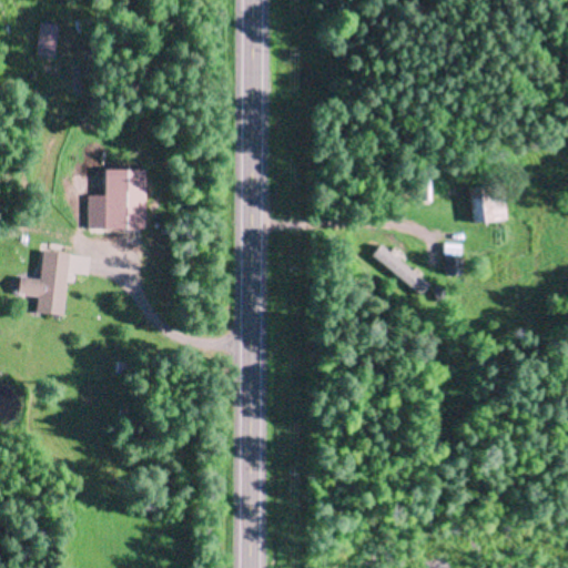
[(144,169),(144,229),(87,227),(88,194),(103,194),(104,168),(144,169)]
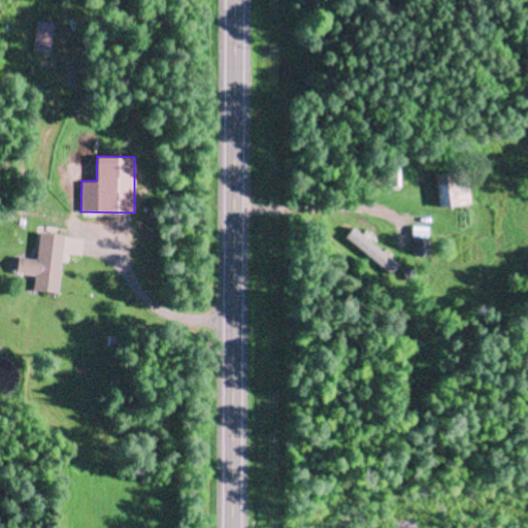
[(466,169),(469,202),(437,205),(433,173),(466,169)]
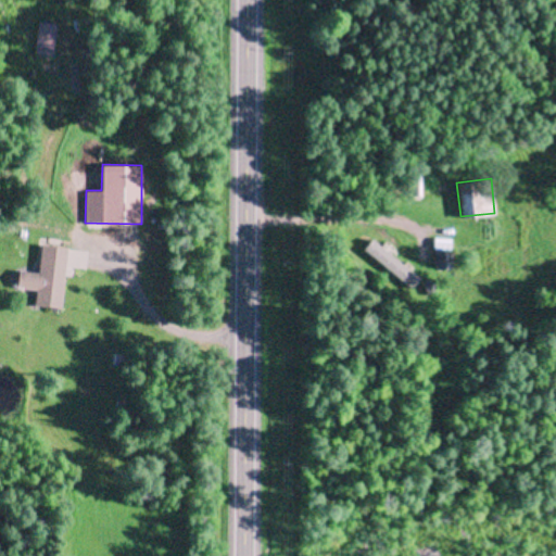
[(449,249),(431,248),(432,237),(449,238),(449,249)]
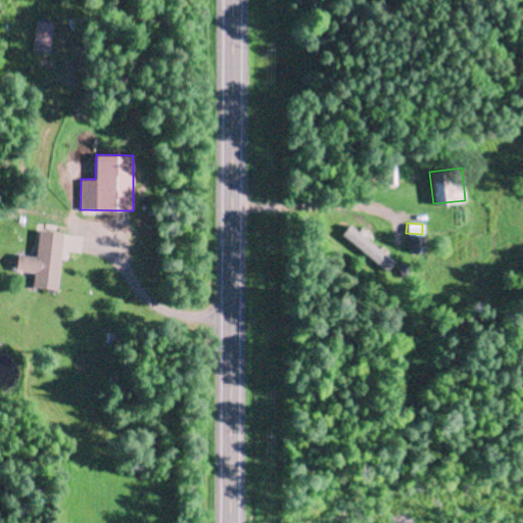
[(348,224),(357,231),(366,238),(393,262),(385,271),(340,234),(348,224)]
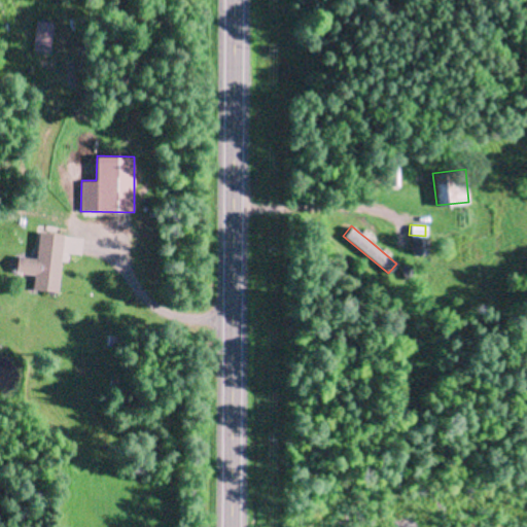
[(38,232),(63,234),(57,291),(32,288),(34,274),(15,272),(18,255),(35,257),(38,232)]
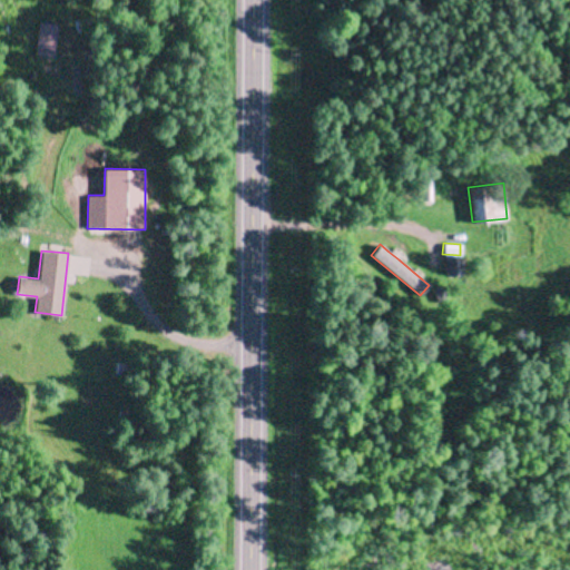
[(461,257),(461,276),(445,276),(445,257),(461,257)]
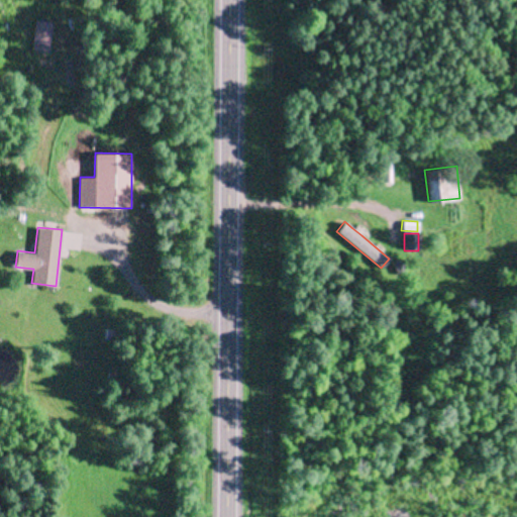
[(404,271),(395,274),(391,262),(400,260),(404,271)]
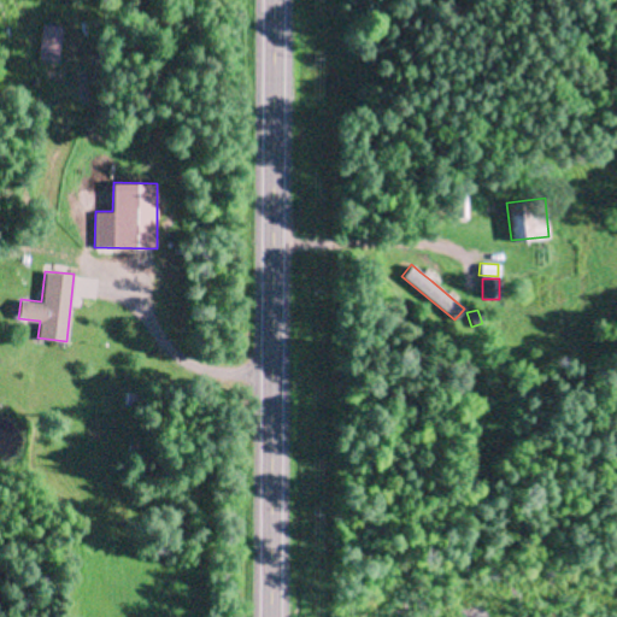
[(135,405),(124,404),(125,389),(136,391),(135,405)]
